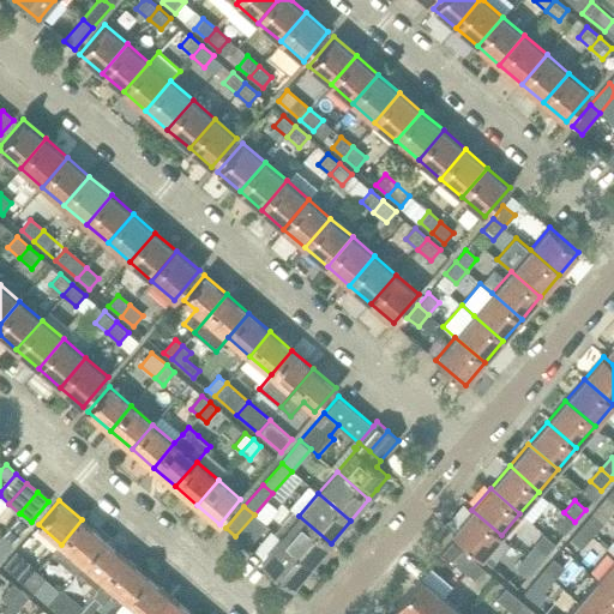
[(471,510),(452,531),(482,558),(501,535),(471,510)]
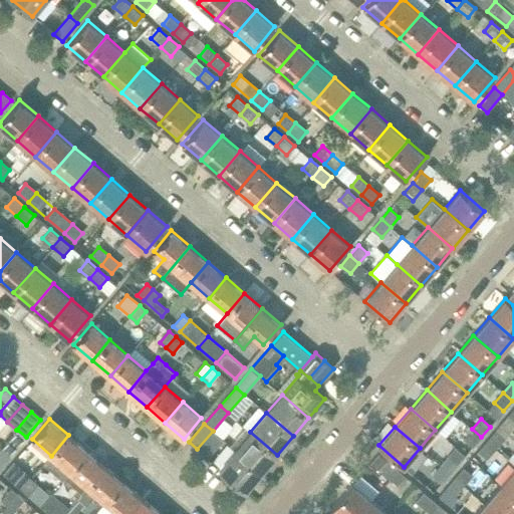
[(230,446),(235,450),(261,473),(277,455),(250,432),(246,428),(230,446)]
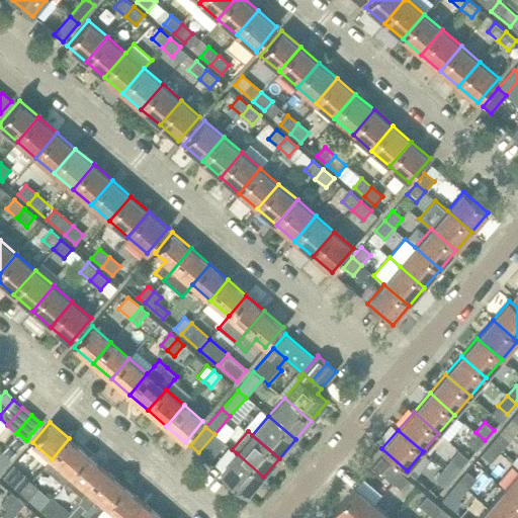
[(476,450),(485,440),(476,432),(466,443),(476,450)]
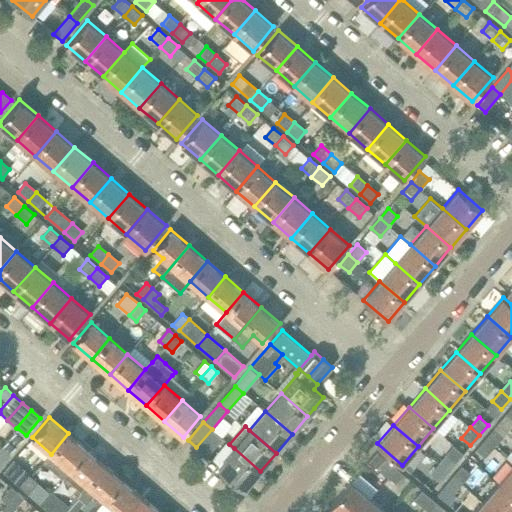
[(1,447),(10,454),(26,435),(17,428),(1,447)]
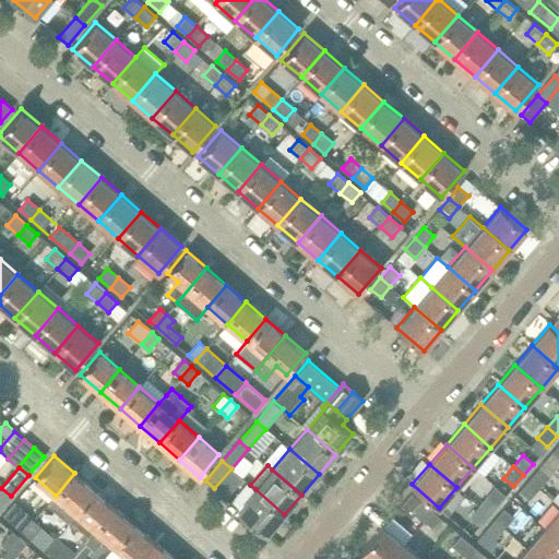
[(537,468),(528,479),(538,488),(547,477),(537,468)]
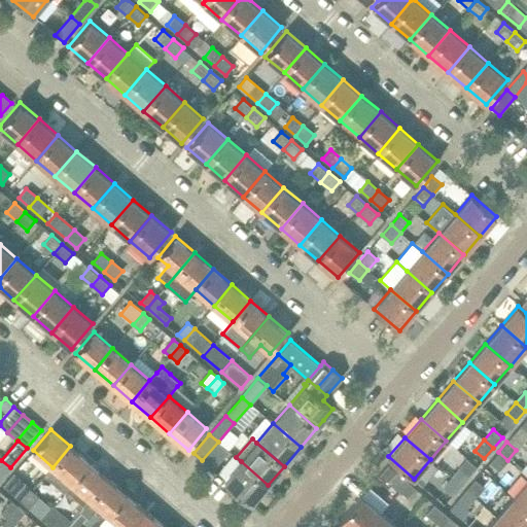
[(70,446),(53,467),(44,476),(63,491),(64,490),(89,461),(70,446)]
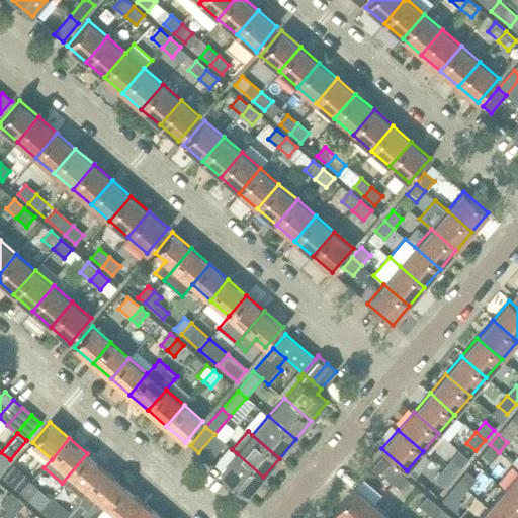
[(490,462),(499,452),(490,444),(481,454),(490,462)]
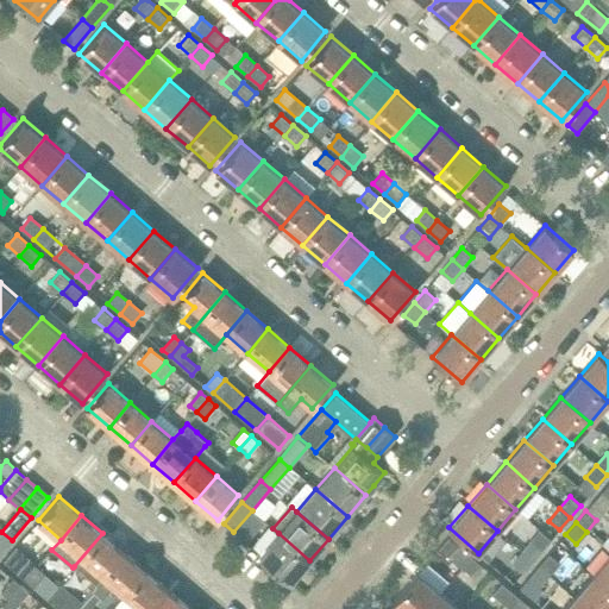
[(0,553),(12,540),(1,532),(0,533),(0,553)]
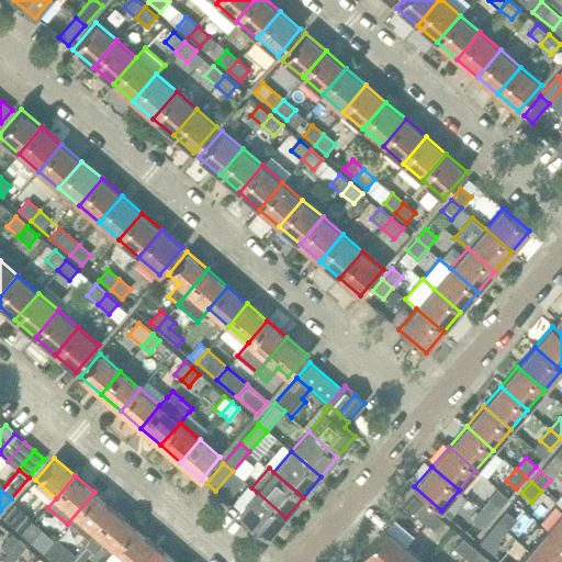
[(68,523),(88,540),(114,509),(94,492),(68,523)]
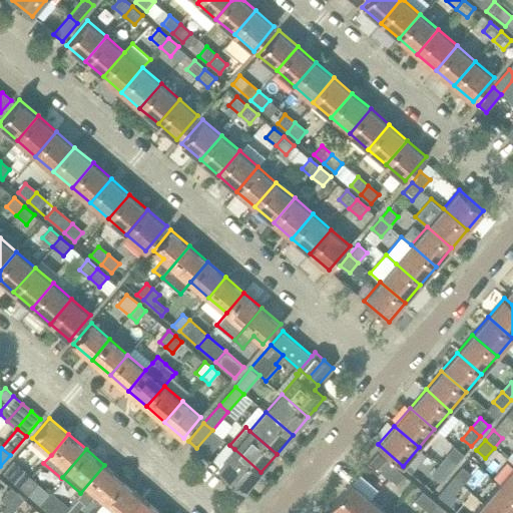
[(261,472),(234,449),(217,468),(244,491),(261,472)]
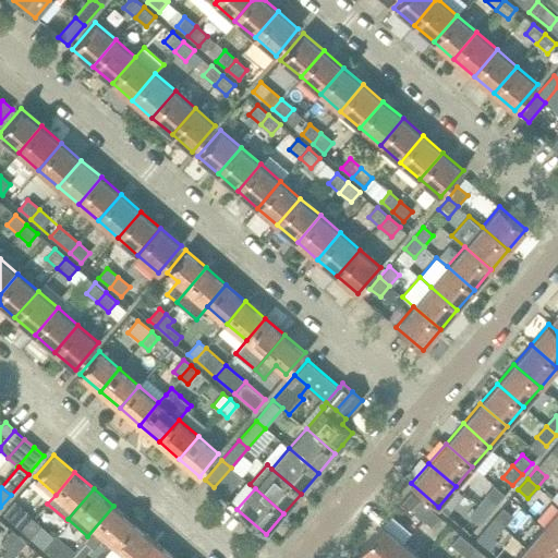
[(411,492),(403,500),(413,508),(411,509),(423,519),(432,509),(411,492)]
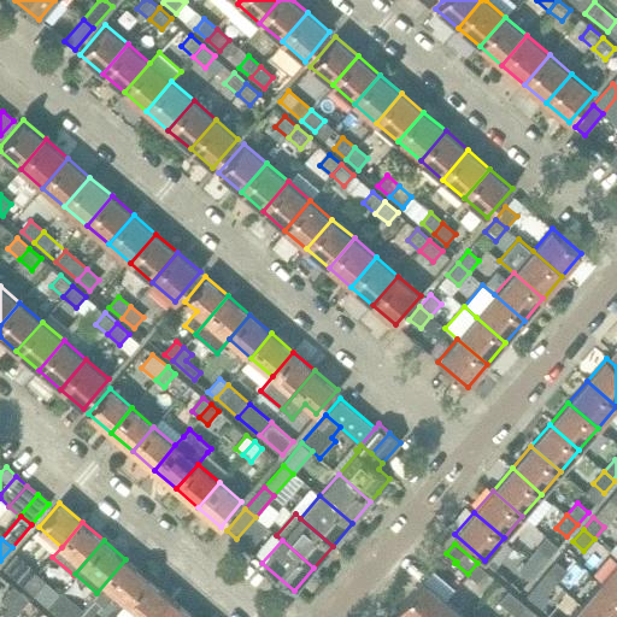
[(539,547),(529,559),(540,569),(551,556),(539,547)]
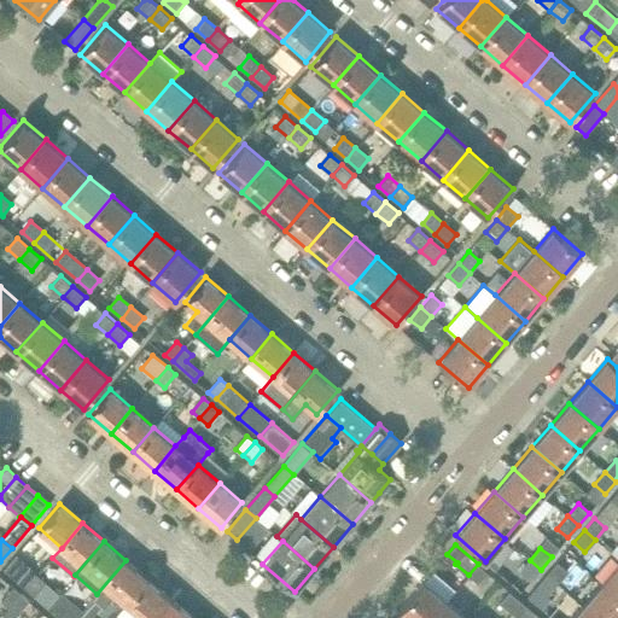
[(126,560),(97,594),(81,613),(87,617),(92,617),(103,606),(104,607),(116,594),(127,604),(147,579),(126,560)]
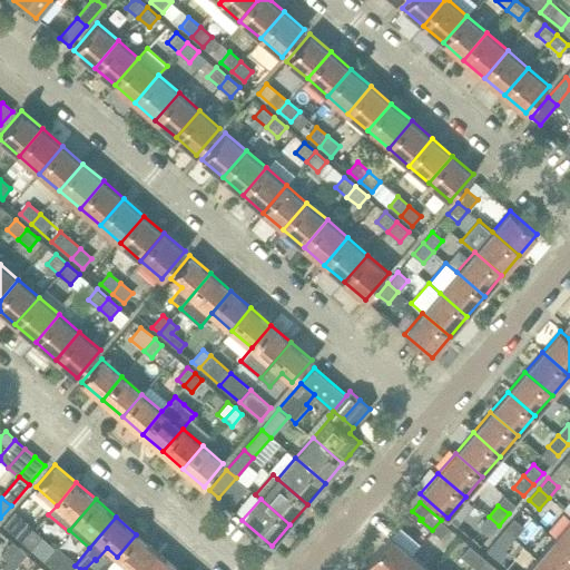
[(489,537),(499,526),(489,517),(479,528),(489,537)]
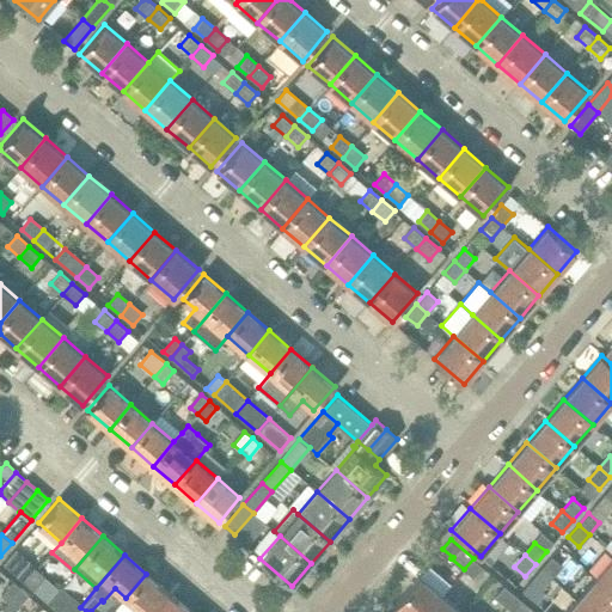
[(551,556),(540,569),(551,577),(562,565),(551,556)]
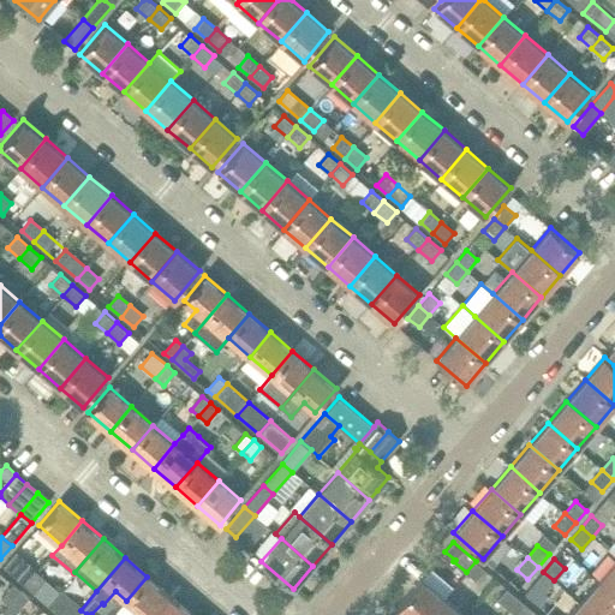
[(614,560),(598,580),(614,595),(614,560)]
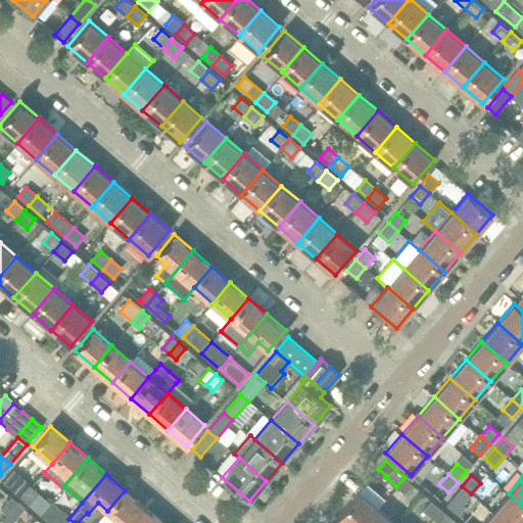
[(415,486),(405,477),(396,486),(407,495),(415,486)]
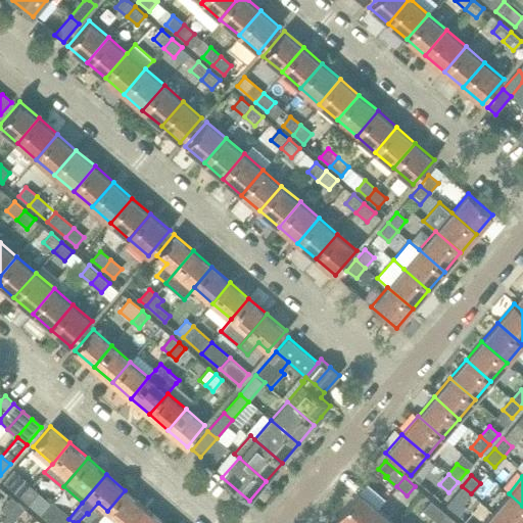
[(25,481),(14,492),(21,498),(32,487),(25,481)]
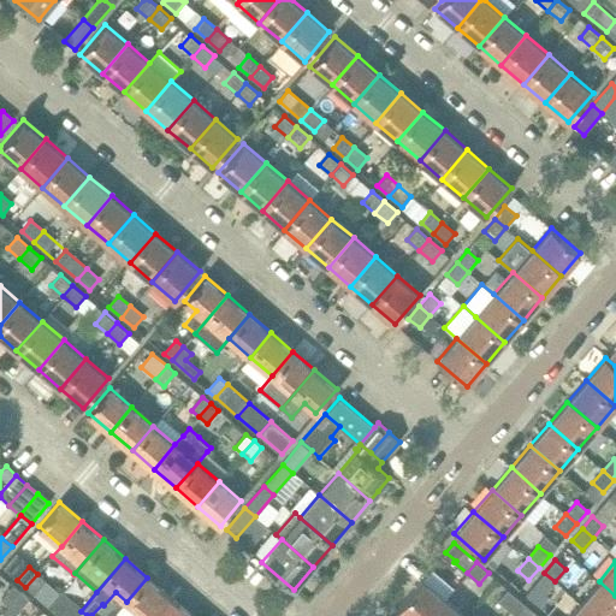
[(545,594),(555,581),(544,573),(534,585),(545,594)]
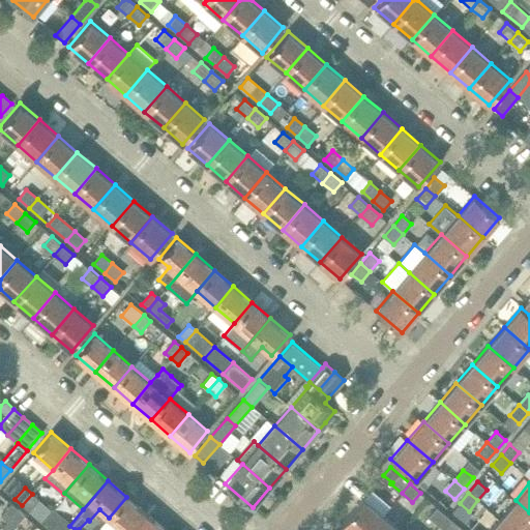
[(38,499),(32,494),(22,505),(29,510),(38,499)]
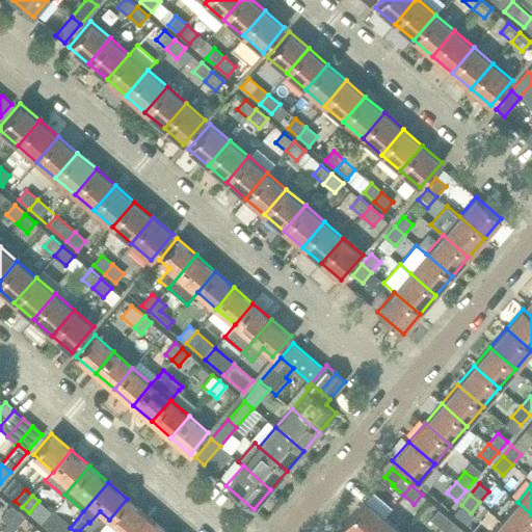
[(130,531),(145,514),(127,499),(109,520),(123,531),(130,531)]
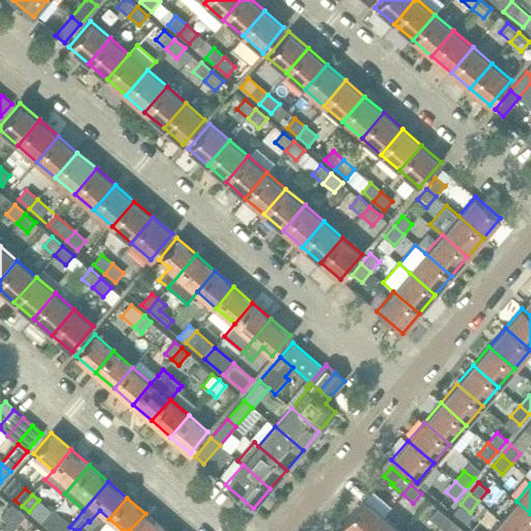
[(370,530),(384,515),(364,499),(342,525),(350,530),(370,530)]
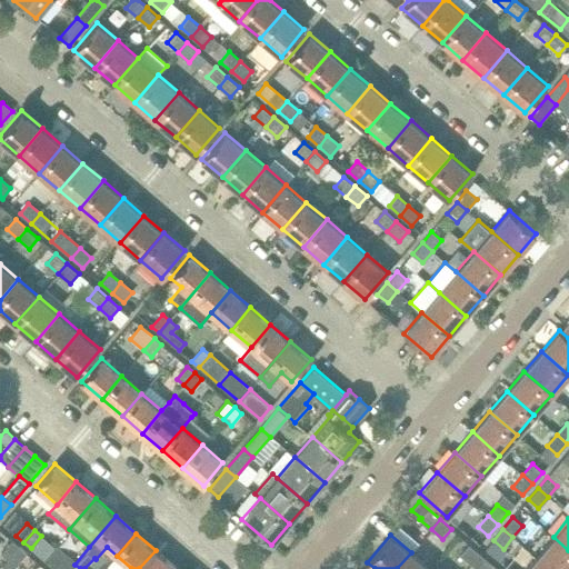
[(549,568),(568,568),(568,550),(553,537),(536,557),(549,568)]
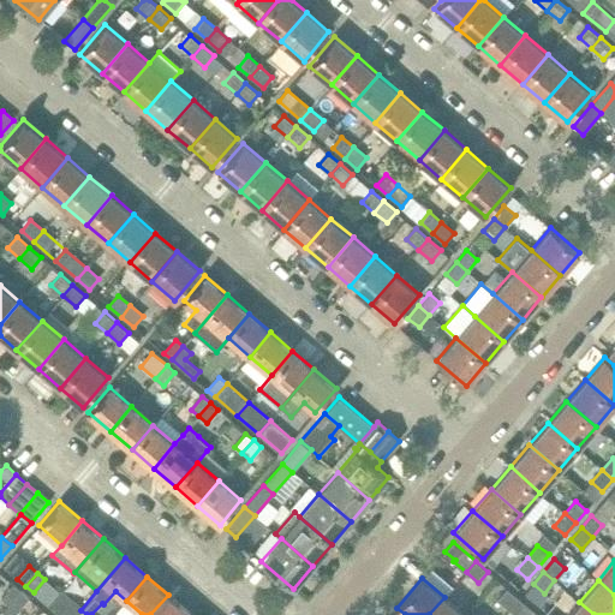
[(10,605),(21,591),(13,585),(1,598),(10,605)]
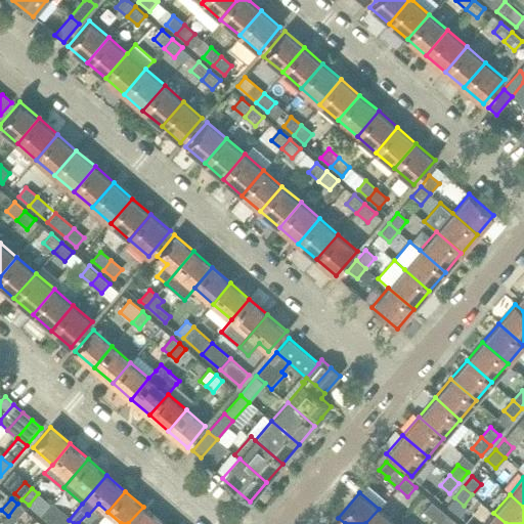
[(424,511),(434,519),(442,510),(432,500),(424,511)]
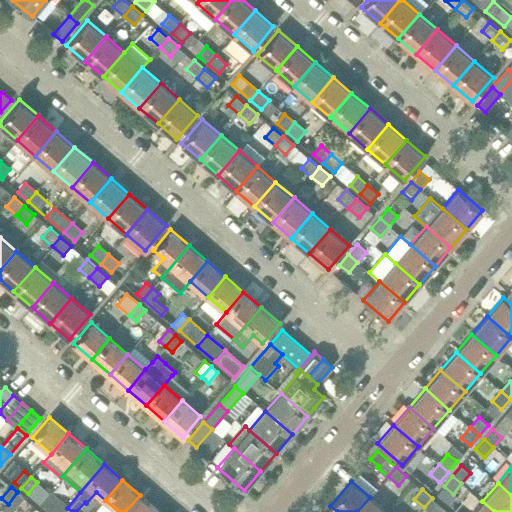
[(17,492),(8,504),(2,510),(4,511),(11,511),(24,498),(17,492)]
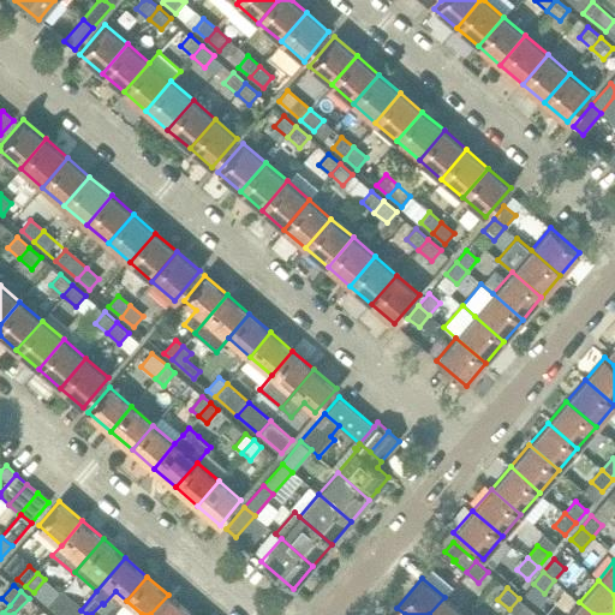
[(189,614),(191,614),(168,595),(150,614),(189,614)]
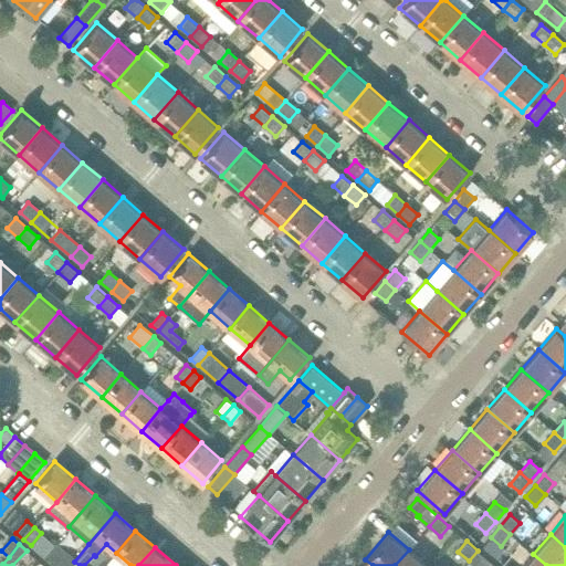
[(428,565),(409,549),(395,565),(428,565)]
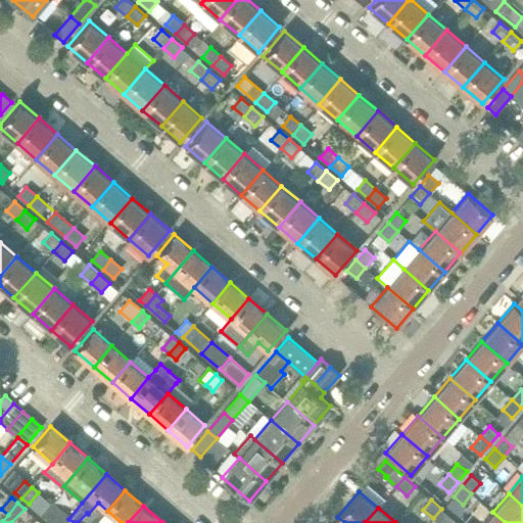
[(438,522),(447,522),(452,518),(441,509),(433,518),(438,522)]
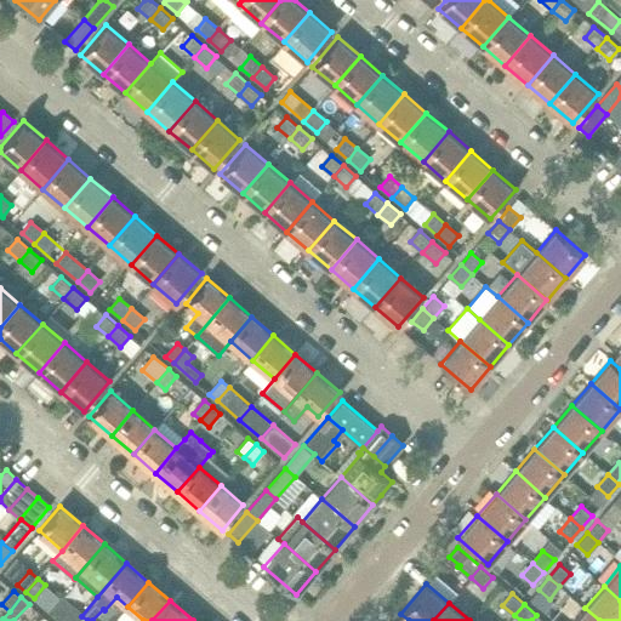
[(574,620),(599,620),(585,608),(574,620)]
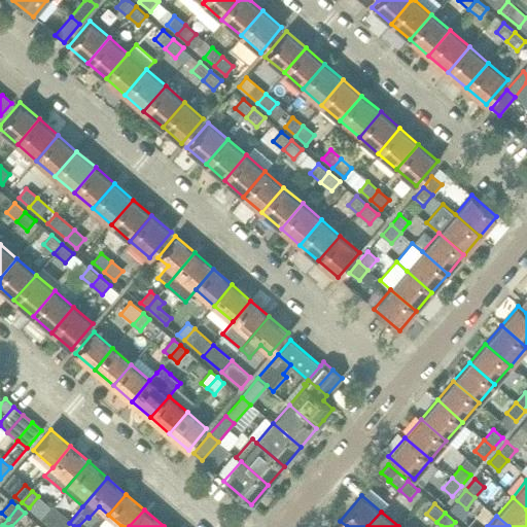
[(53,526),(65,526),(69,523),(62,517),(53,526)]
